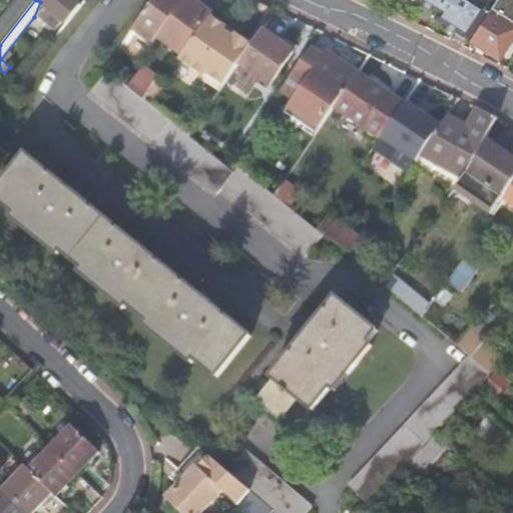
[(37,0),(40,2),(54,13),(47,23),(56,30),(64,19),(77,2),(76,2),(77,0),(37,0)]
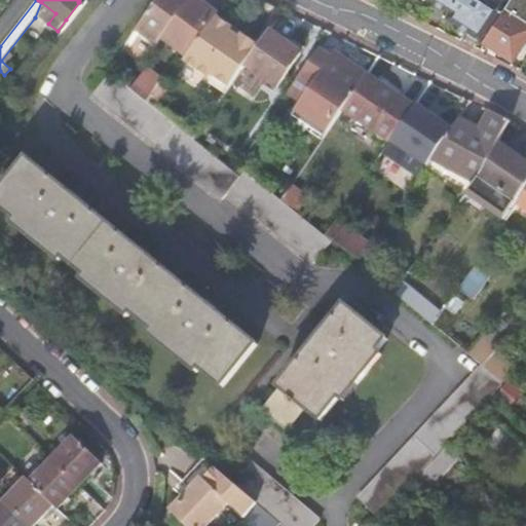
[(196,0),(158,0),(136,30),(156,46),(160,39),(185,59),(217,15),(196,0)]
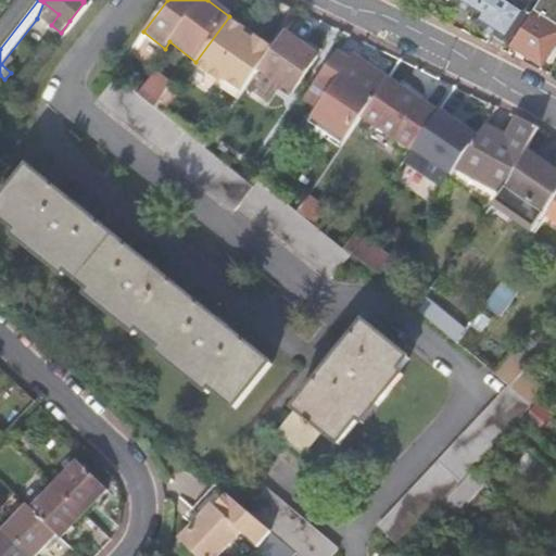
[(456,0),(475,12),(471,17),(493,30),(489,36),(505,47),(531,7),(520,0),(456,0)]
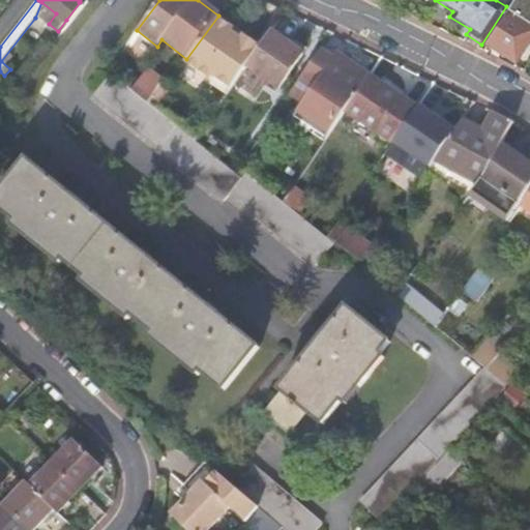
[(84,6),(80,2),(66,20),(70,24),(84,6)]
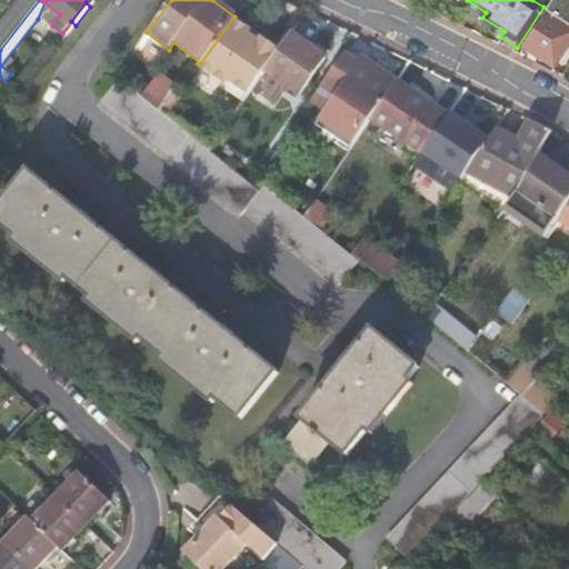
[(568,22),(547,8),(522,45),(553,65),(565,47),(568,49),(568,22)]
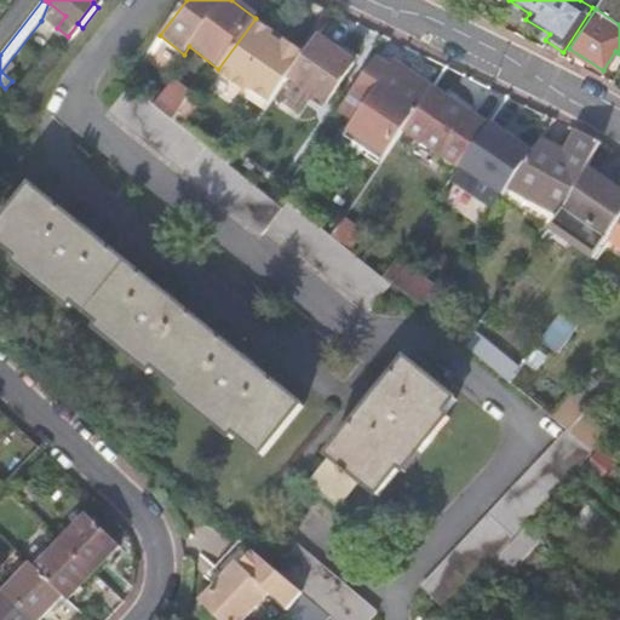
[(275,34),(256,19),(219,73),(246,92),(248,98),(267,110),(298,65),(305,55),(286,41),(283,46),(273,38),(275,34)]
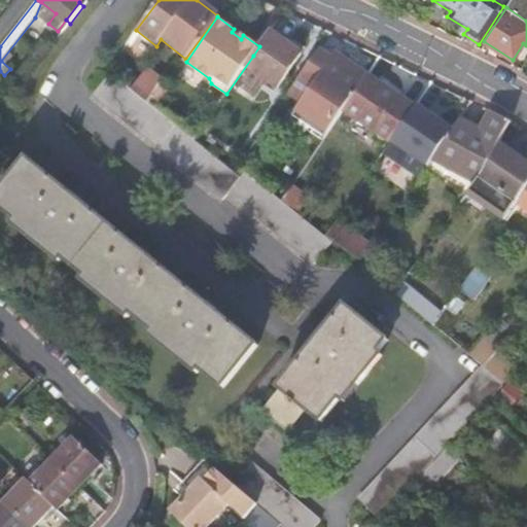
[(302,53),(270,31),(259,46),(253,56),(246,65),(278,86),(302,53)]
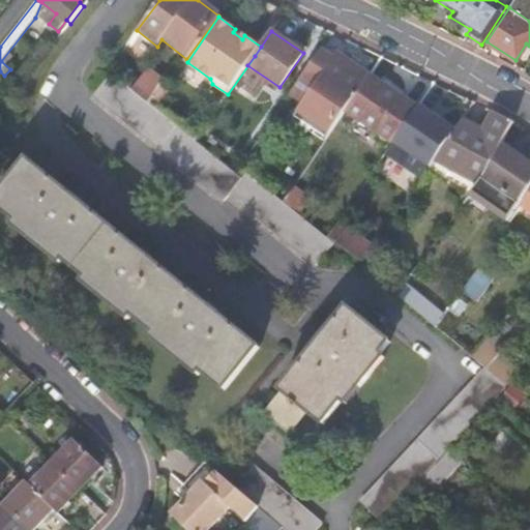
[(322,51),(300,82),(326,99),(321,108),(330,114),(335,106),(346,112),(371,76),(339,54),(334,59),(322,51)]
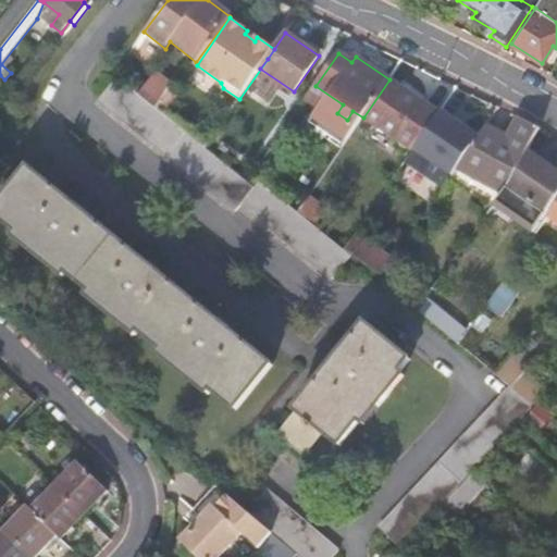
[(151,65),(134,89),(157,109),(175,85),(151,65)]
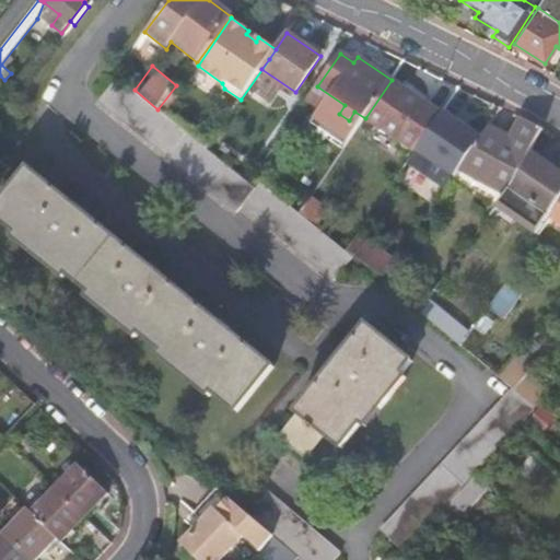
[(135,90),(118,77),(100,101),(237,211),(243,206),(334,280),(352,257),(347,252),(318,229),(301,214),(261,183),(257,189),(207,149),(158,109),(135,90)]
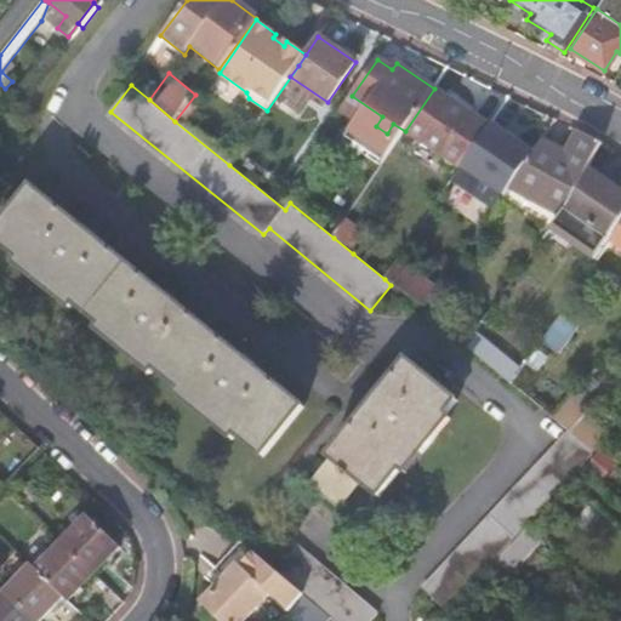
[(434,89),(405,131),(420,141),(415,149),(422,154),(425,152),(428,147),(460,169),(476,146),(490,125),(434,89)]
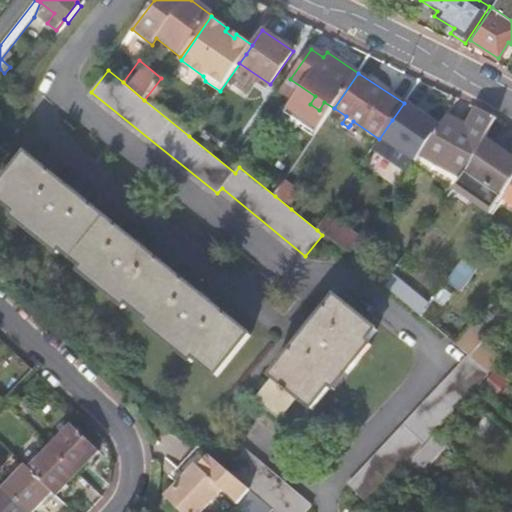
[(388,147),(414,164),(415,163),(421,154),(426,146),(424,145),(442,117),(426,107),(423,111),(407,99),(404,103),(392,120),(400,126),(388,147)]
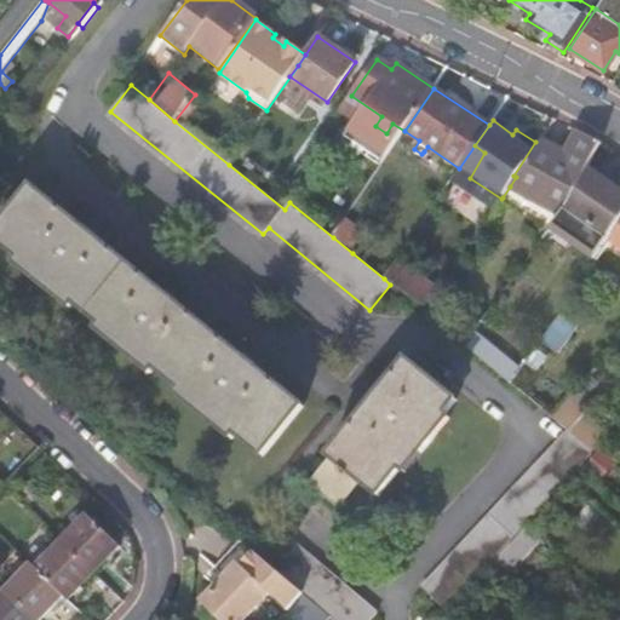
[(543,138),(516,177),(510,187),(561,216),(564,211),(570,204),(589,170),(603,143),(579,130),(567,153),(543,138)]
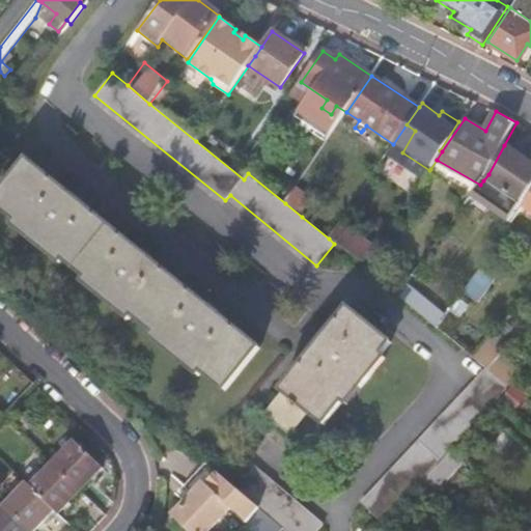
[(530,190),(530,164),(504,145),(488,174),(483,180),(498,190),(488,204),(510,219),(530,190)]
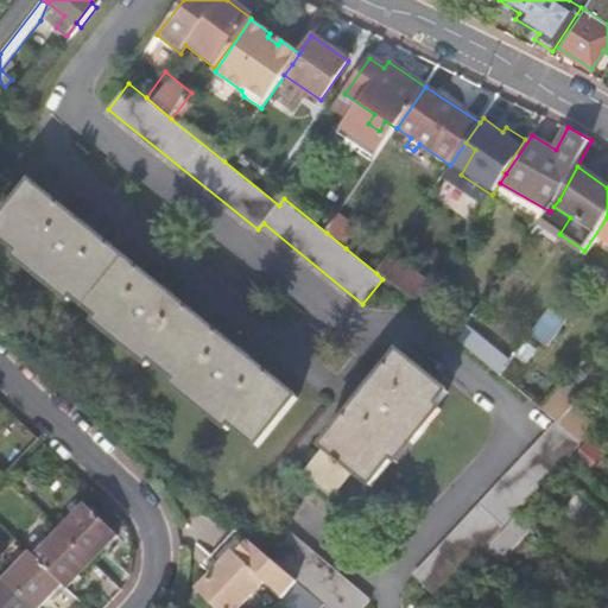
[(500,183),(493,194),(542,222),(543,221),(550,211),(500,183)]
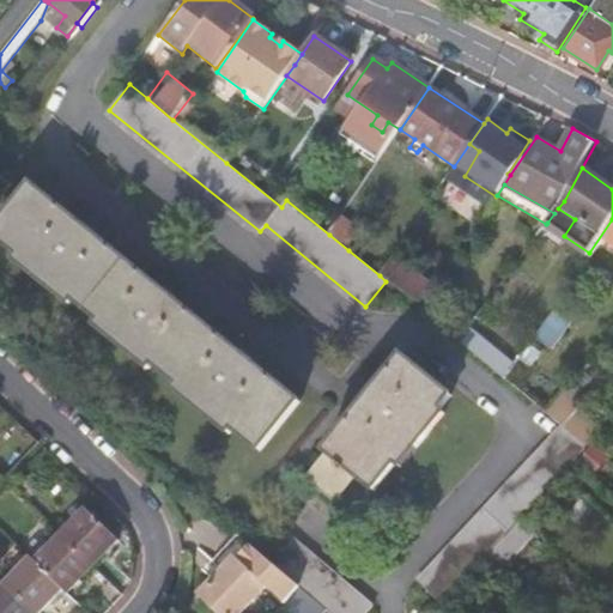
[(558,208),(554,213),(547,223),(564,236),(575,219),(558,208)]
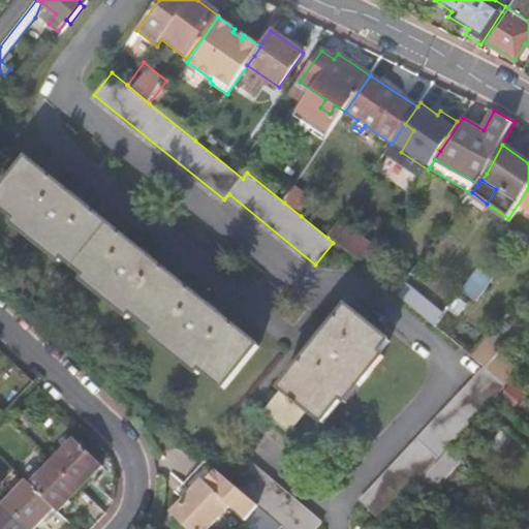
[(297,185),(284,203),(301,216),(313,198),(297,185)]
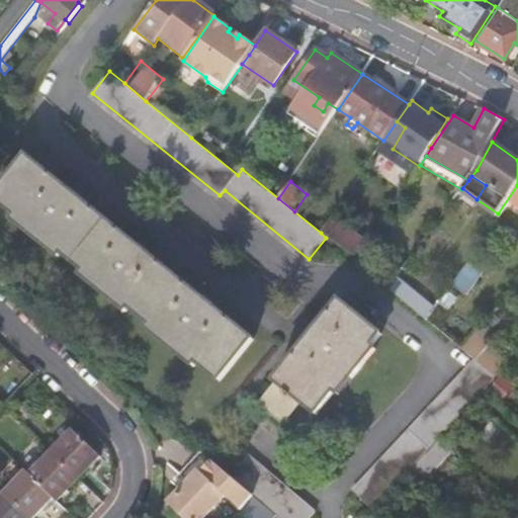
[(97,208),(64,249),(86,267),(83,271),(127,309),(131,305),(152,324),(150,327),(193,363),(196,360),(219,379),(252,340),(97,208)]
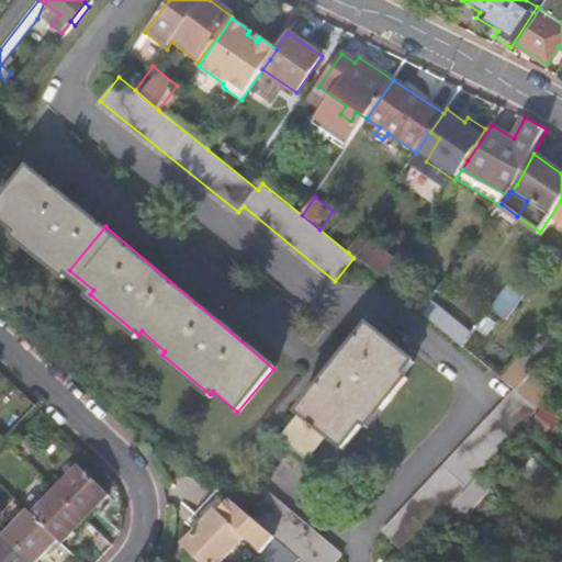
[(363,231),(348,253),(384,278),(395,261),(371,245),(375,238),(363,231)]
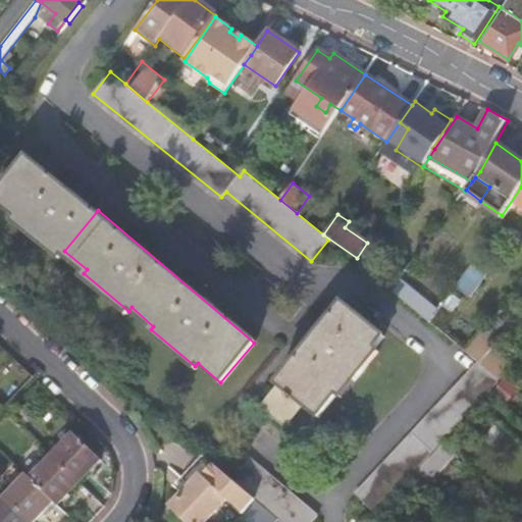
[(485,273),(471,263),(456,284),(470,295),(485,273)]
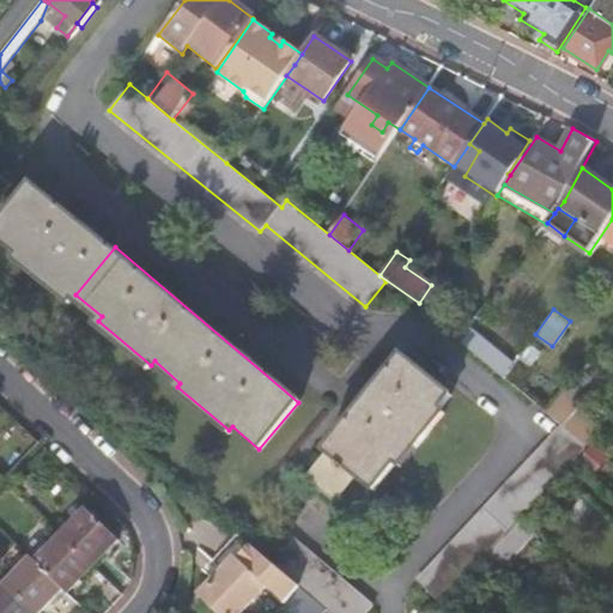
[(468,327),(457,341),(504,378),(514,365),(468,327)]
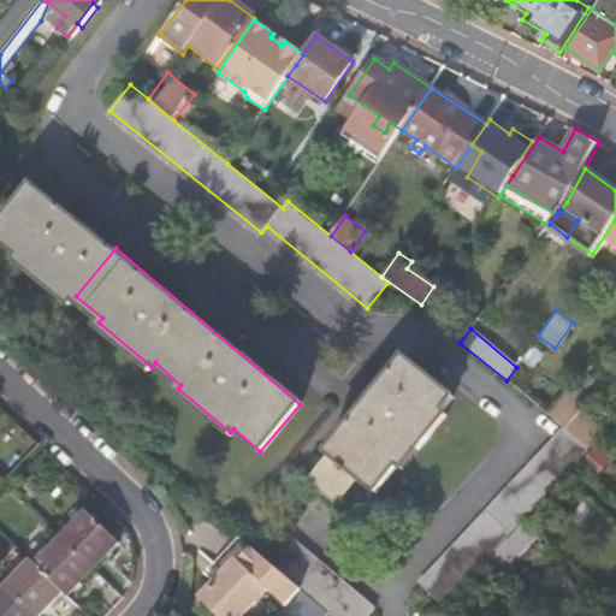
[(403,359),(343,431),(304,477),(333,501),(355,475),(373,490),(390,471),(396,463),(401,468),(444,415),(439,410),(450,398),(403,359)]
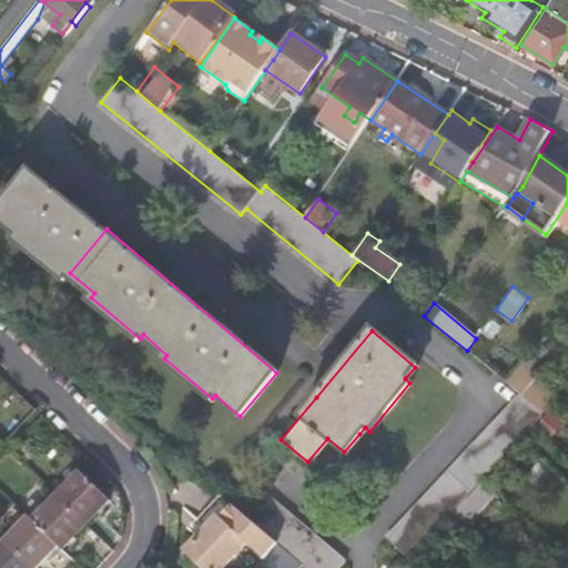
[(528,355),(506,383),(518,394),(543,413),(545,415),(558,398),(533,377),(541,366),(528,355)]
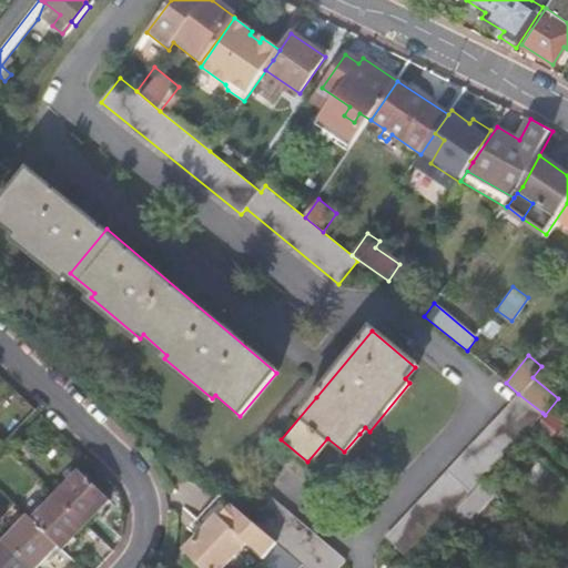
[(543,413),(518,394),(428,490),(386,535),(408,556),(452,510),(543,413)]
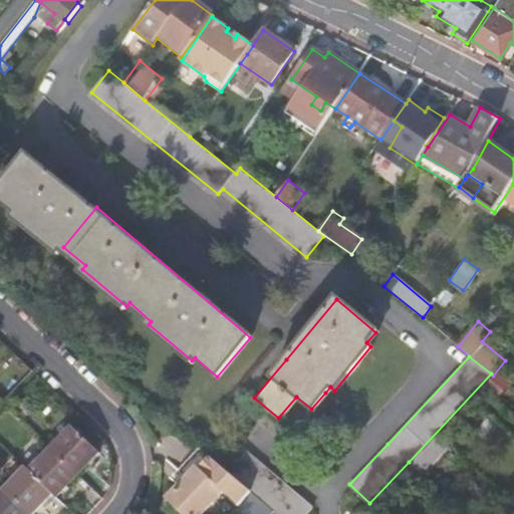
[(50,450),(77,475),(98,453),(72,428),(50,450)]
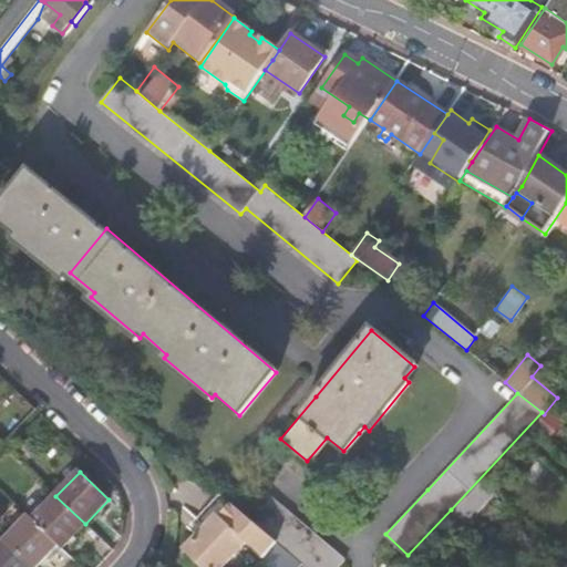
[(494,494),(481,482),(445,522),(450,526),(460,534),(494,494)]
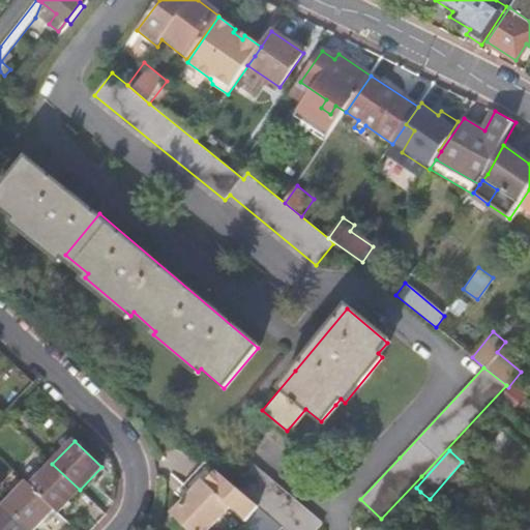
[(245,460),(228,481),(259,507),(285,529),(314,529),(320,523),(245,460)]
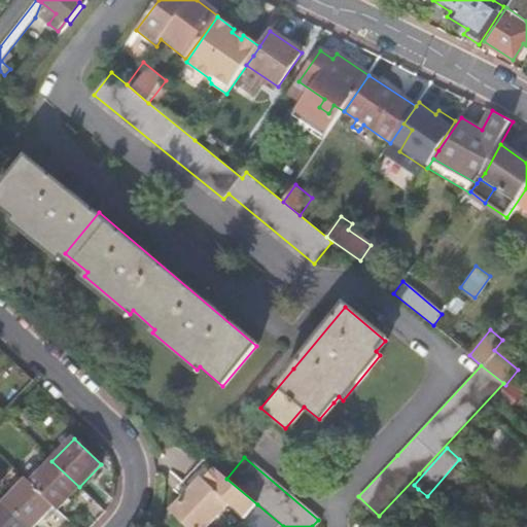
[(202,480),(170,513),(185,526),(207,526),(229,504),(244,520),(257,504),(226,479),(204,460),(194,471),(202,480)]
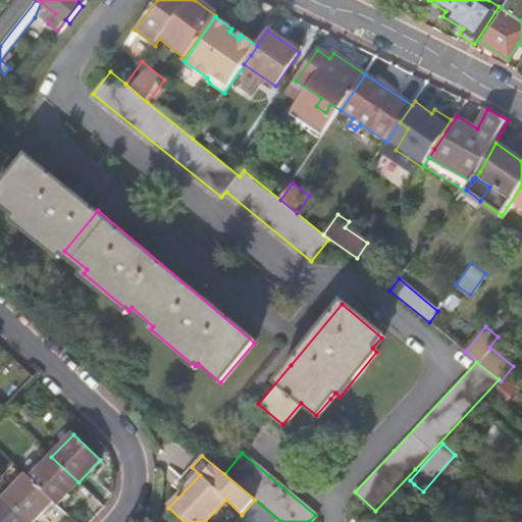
[(53,502),(56,505),(79,482),(51,457),(30,479),(53,502)]
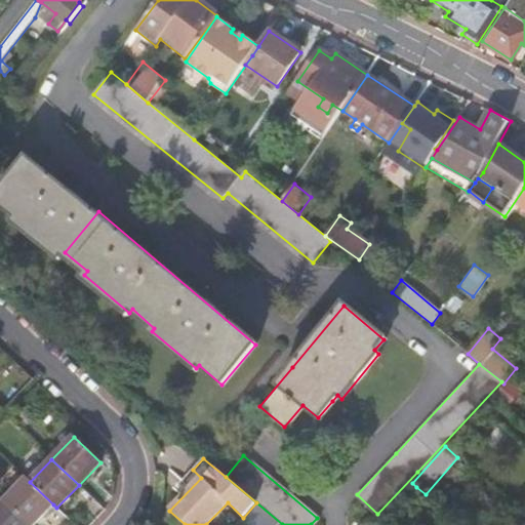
[(4,501),(30,524),(33,524),(53,505),(30,482),(26,479),(4,501)]
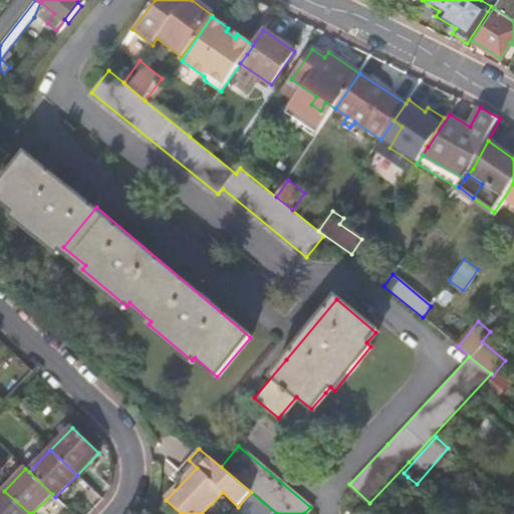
[(0,495),(0,513),(29,513),(4,491),(0,495)]
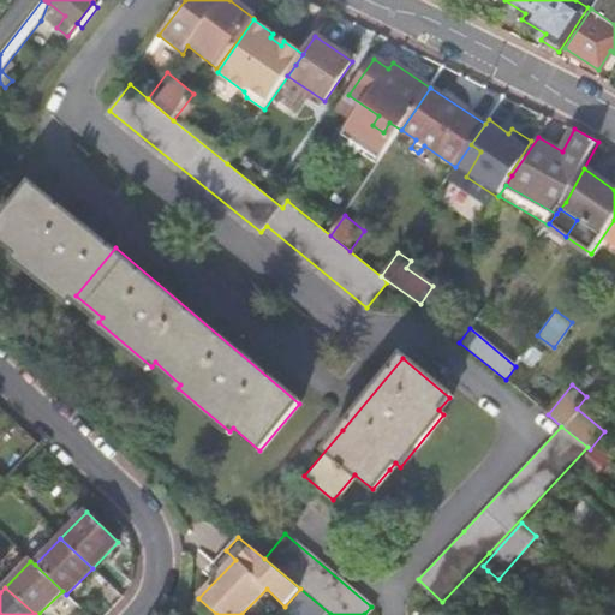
[(285,607),(276,614),(330,614),(300,589),(285,607)]
